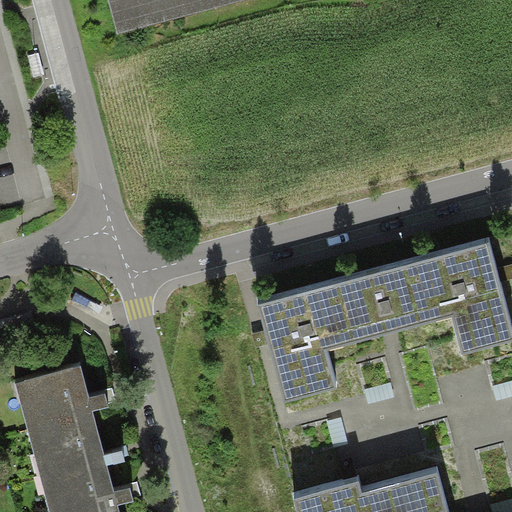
[(109,0),(118,32),(237,0),(109,0)]
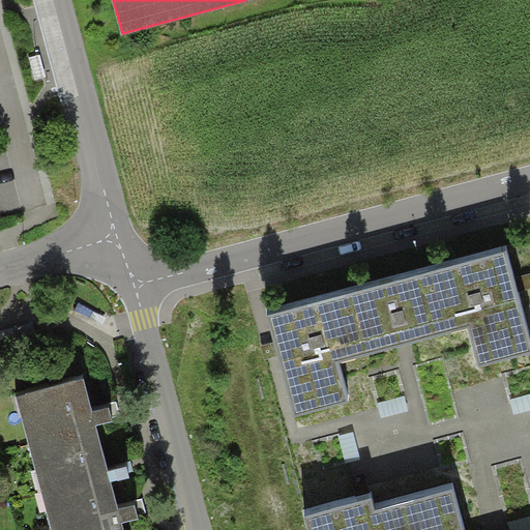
[(529,343),(504,251),(266,316),(293,416),(348,401),(336,361),(467,326),(477,365),(529,351),(529,343)]
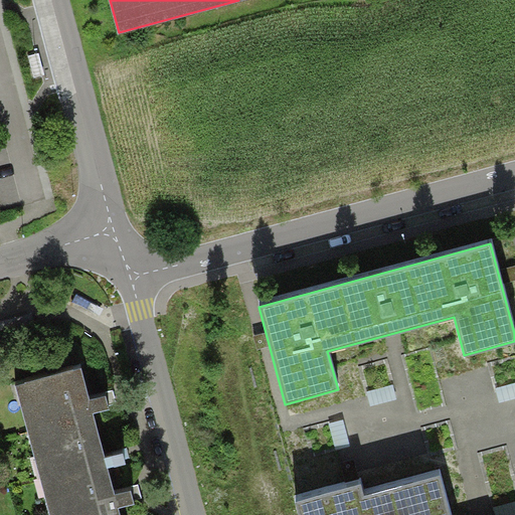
[(80,368),(15,386),(48,514),(120,514),(118,508),(135,504),(131,490),(115,494),(108,470),(126,465),(123,453),(104,457),(93,413),(109,409),(106,396),(90,400),(80,368)]
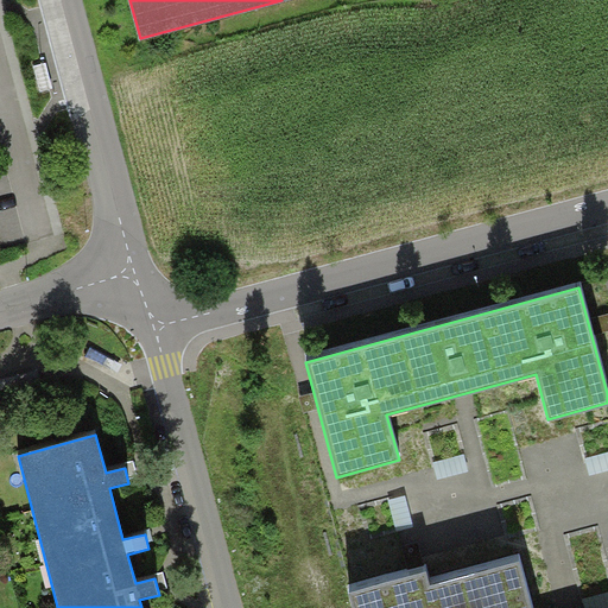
[(426,572),(349,594),(352,607),(530,607),(519,563),(430,587),(426,572)]
